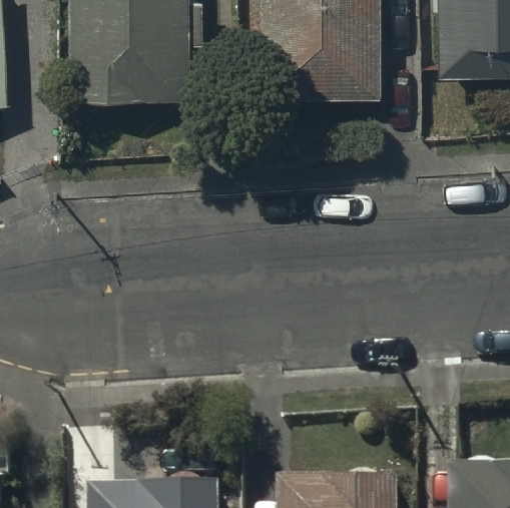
[(0,109),(9,109),(1,0),(0,0),(0,109)]
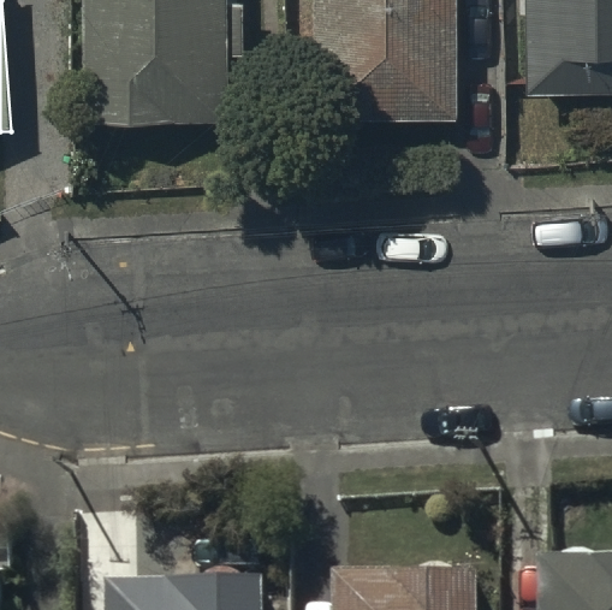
[(85,0),(87,114),(219,114),(218,0),(85,0)]
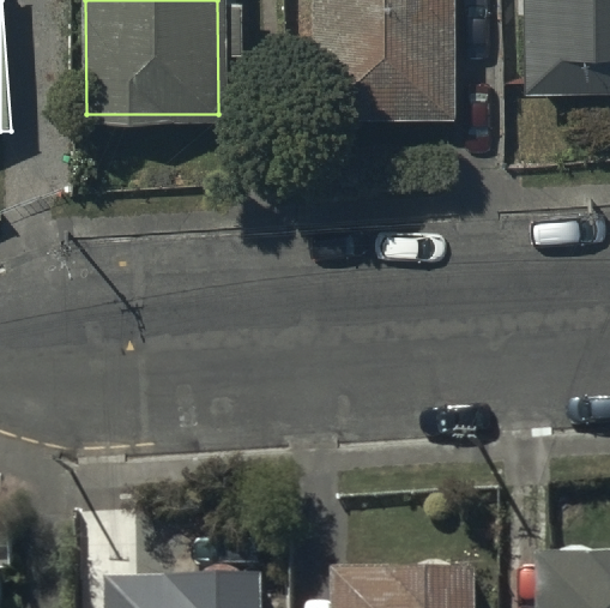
[(451,0),(310,0),(312,122),(452,121),(451,0)]
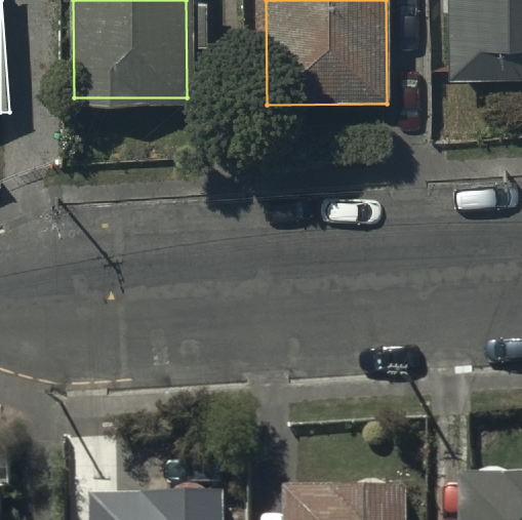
[(521,0),(448,0),(449,78),(521,77),(521,0)]
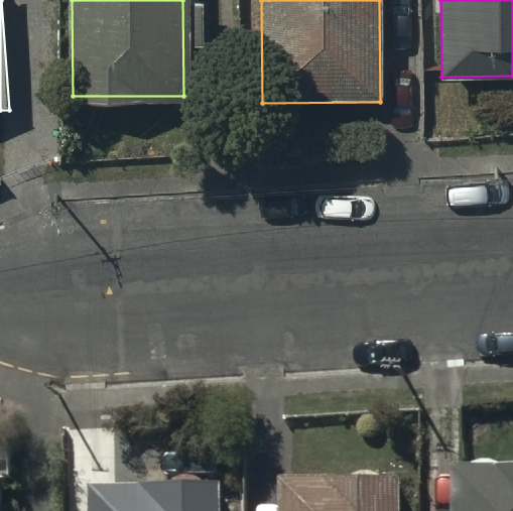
[(512,510),(512,460),(452,461),(452,510),(512,510)]
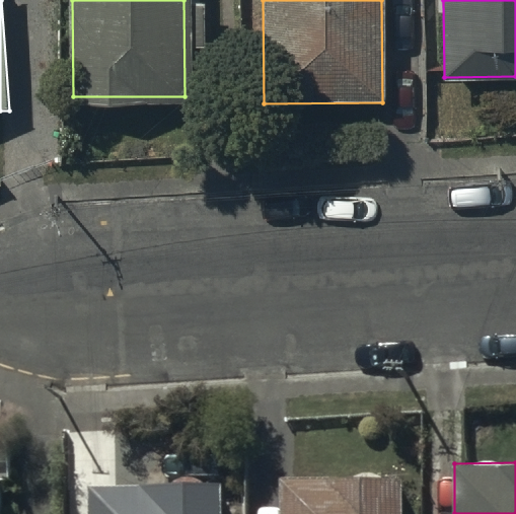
[(400,513),(401,476),(284,476),(283,513),(400,513)]
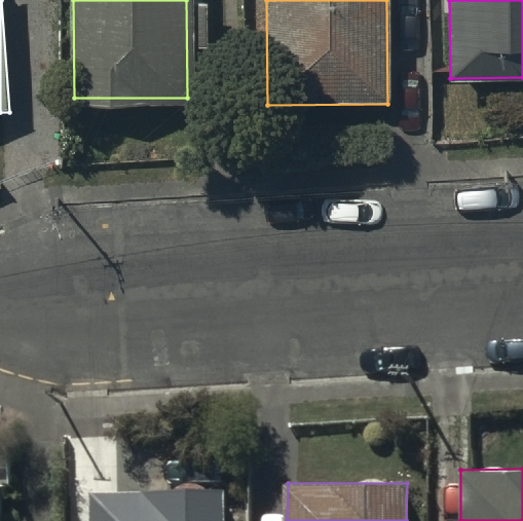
[(226,520),(226,485),(88,485),(88,520),(226,520)]
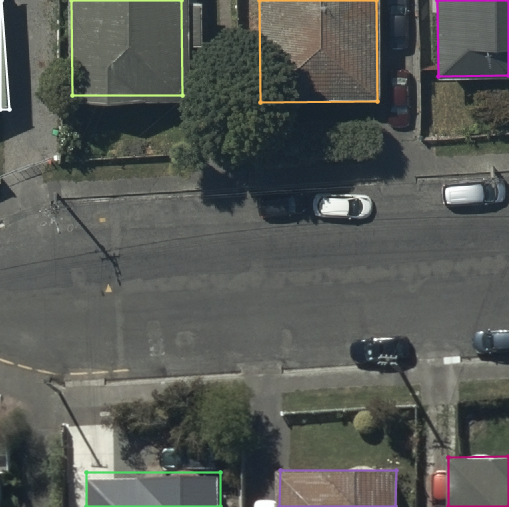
All buildings are outlined.
